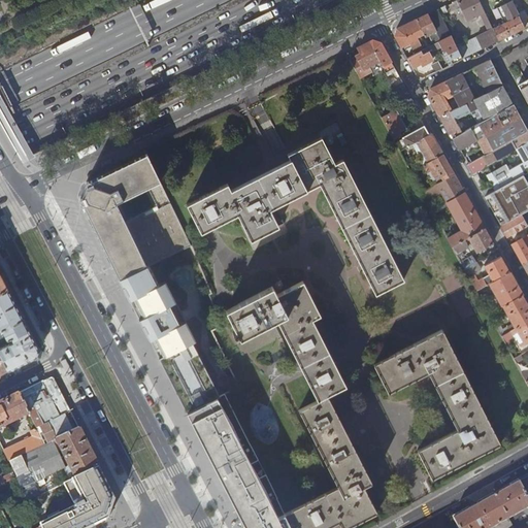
[(477,0),(456,0),(467,21),(472,18),(473,21),(477,19),(476,17),(480,14),(487,31),(456,46),(462,59),(498,41),(492,29),(489,22),(487,19),(477,0)]
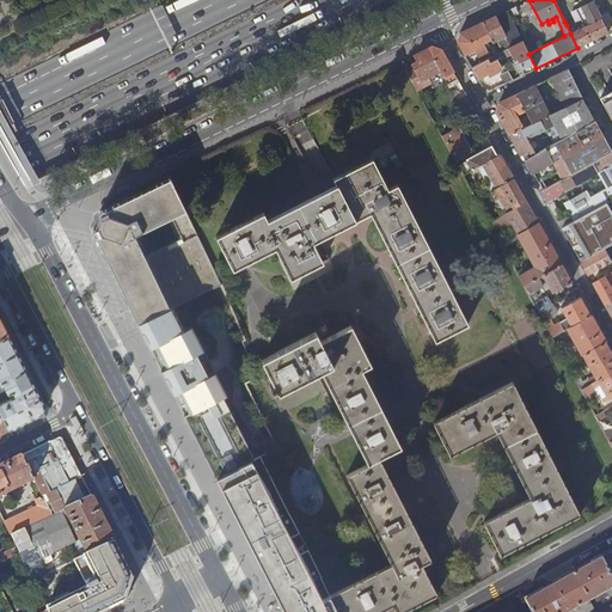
[(599,17),(592,1),(575,10),(583,26),(570,34),(577,48),(607,32),(599,17)]
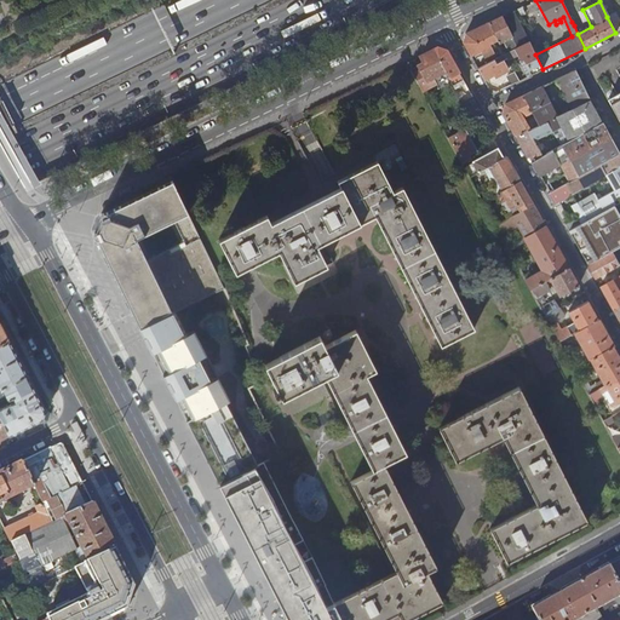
[(514,11),(501,16),(505,24),(507,23),(510,28),(507,29),(512,39),(511,40),(516,49),(529,41),(517,17),(514,11)]
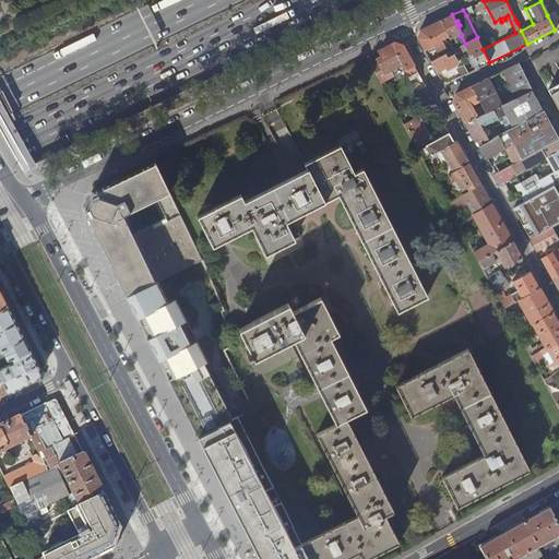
[(555,30),(558,27),(558,19),(558,20),(555,12),(547,15),(555,30)]
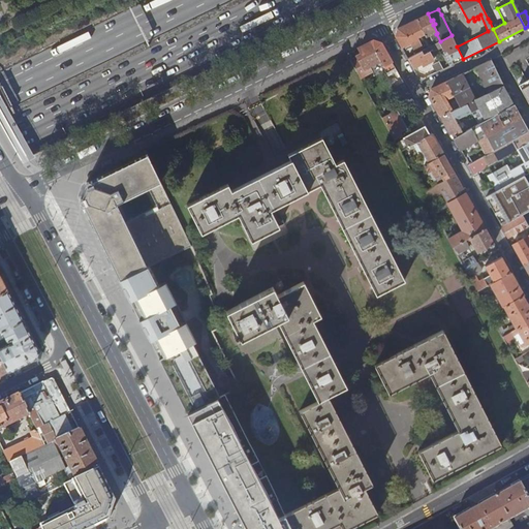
[(428,13),(416,20),(424,35),(426,36),(431,34),(432,36),(436,34),(437,33),(433,25),(435,24),(433,20),(431,21),(428,13)]
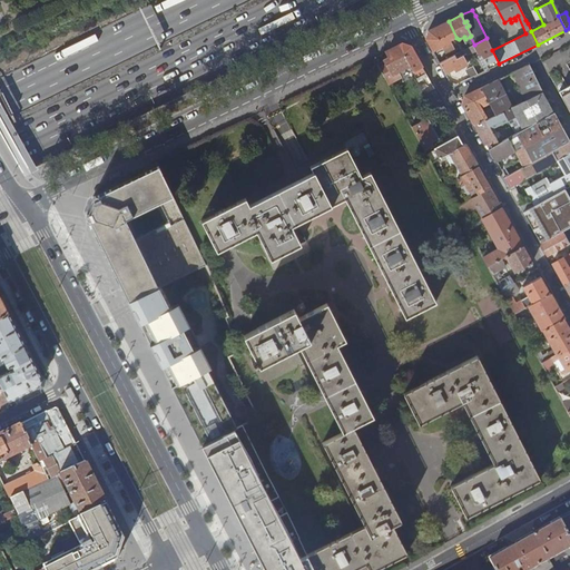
[(449,21),(428,31),(424,39),(432,52),(450,43),(451,43),(450,41),(457,38),(449,21)]
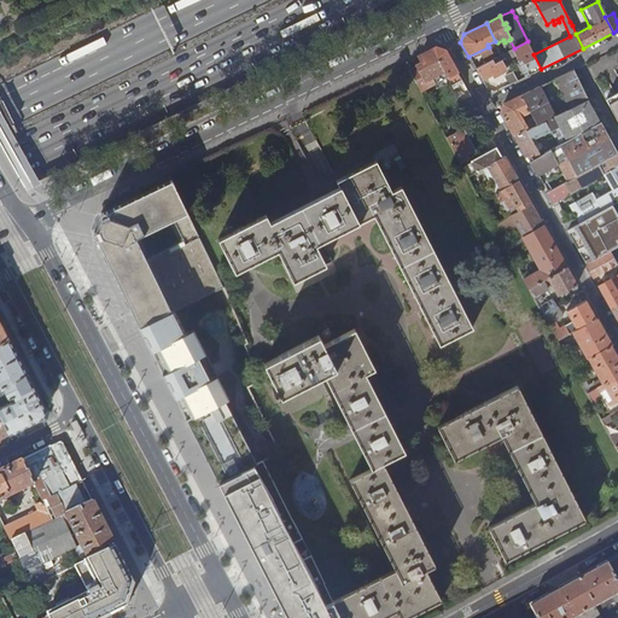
[(528,41),(514,48),(502,54),(505,58),(514,53),(518,60),(520,59),(526,70),(529,75),(541,69),(534,54),(528,41)]
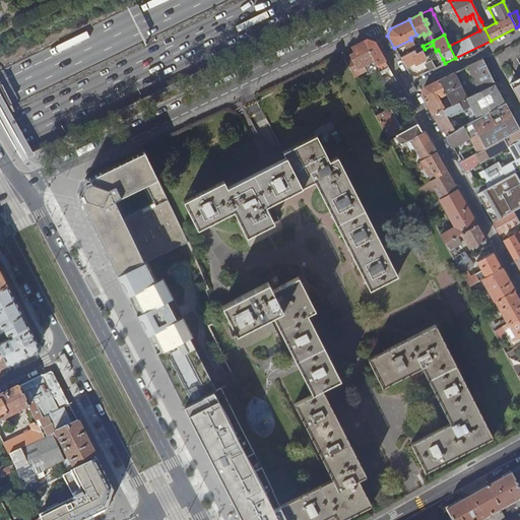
[(410,40),(394,48),(396,51),(411,43),(410,40)]
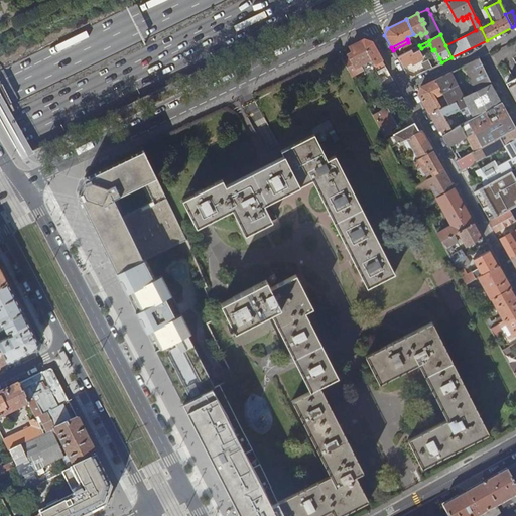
[(362,40),(360,41),(371,59),(378,74),(386,70),(371,42),(362,40)]
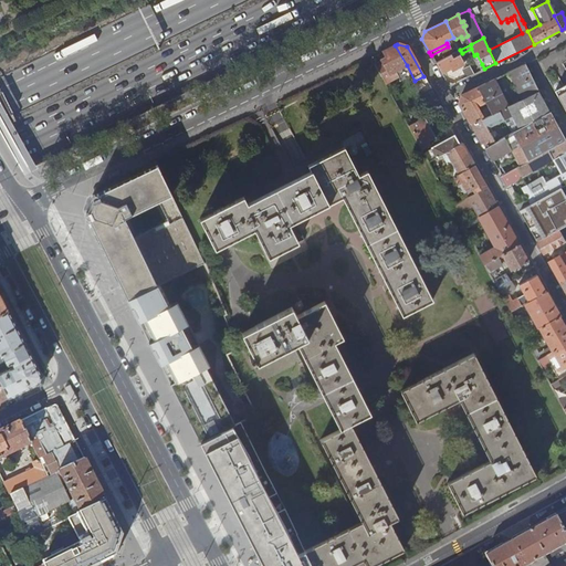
[(386,58),(375,63),(385,83),(392,79),(390,74),(407,65),(395,45),(383,52),(386,58)]
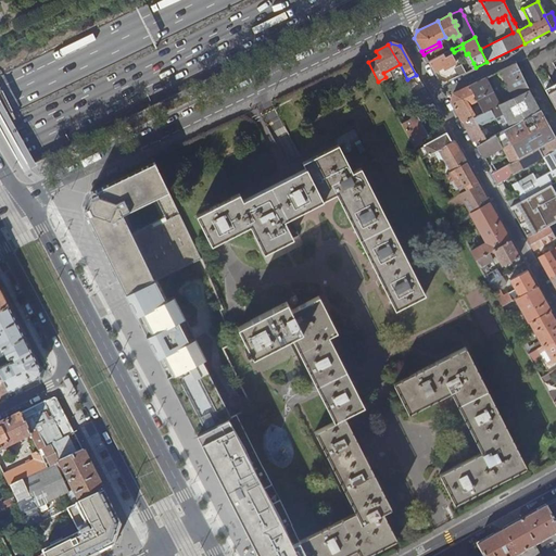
[(428,62),(433,72),(442,66),(443,68),(455,62),(451,54),(455,53),(454,52),(452,49),(428,62)]
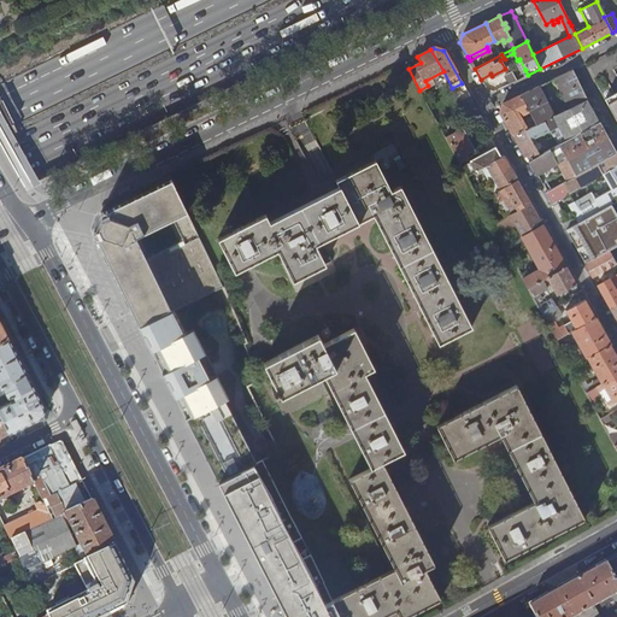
[(527,162),(545,193),(562,183),(616,153),(573,69),(521,95),(538,124),(544,121),(550,131),(557,145),(556,146),(553,147),(539,154),(527,162)]
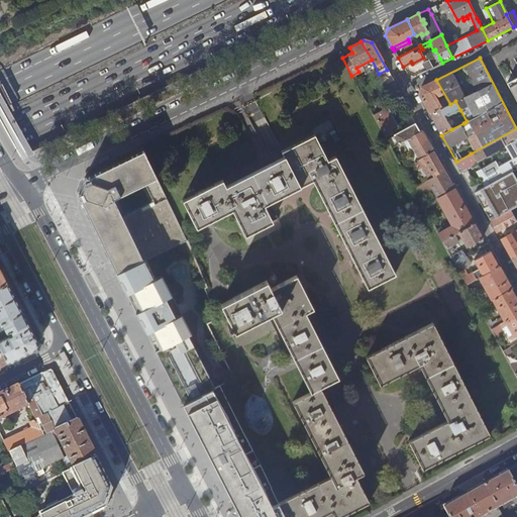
[(425,71),(432,67),(428,60),(421,64),(425,71)]
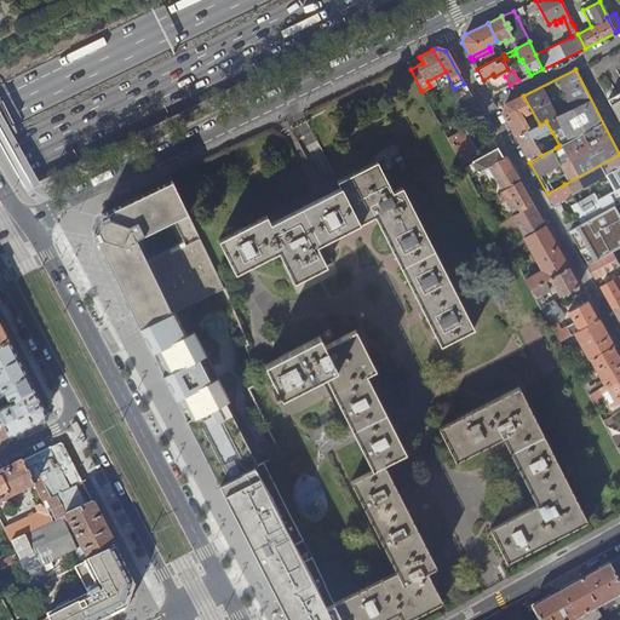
[(619,96),(619,97),(613,86),(603,92),(619,122),(619,96)]
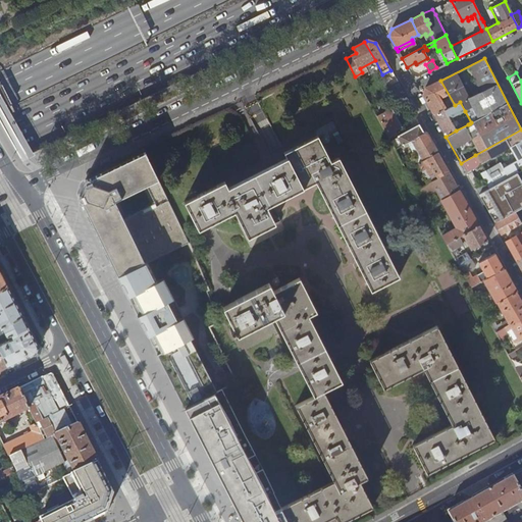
[(422,96),(433,115),(455,105),(440,81),(425,88),(422,96)]
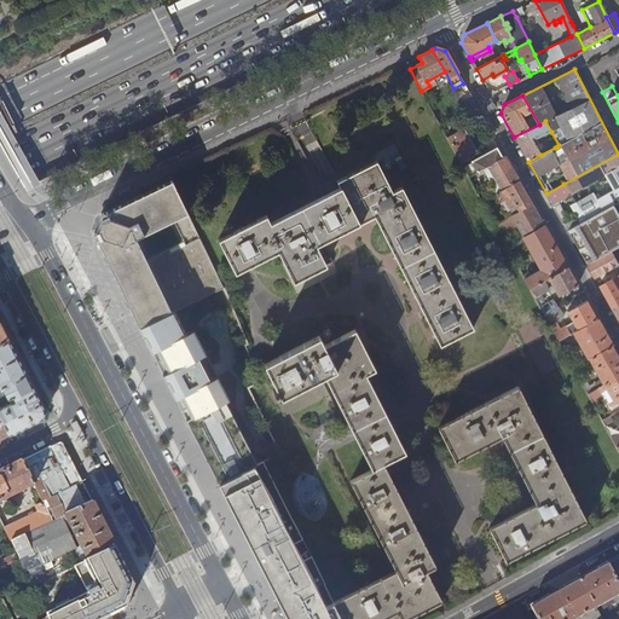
[(482,119),(470,98),(462,103),(473,123),(480,120),(482,119)]
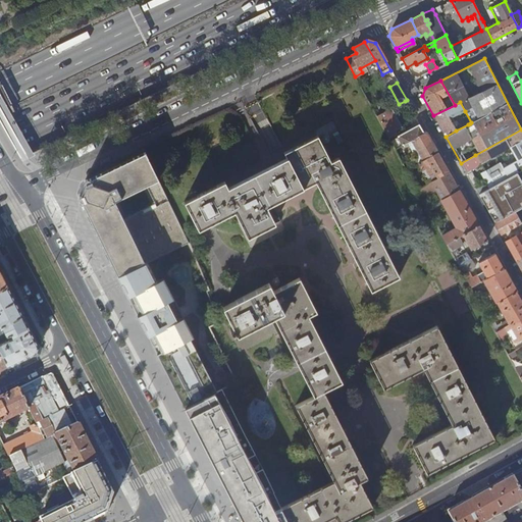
[(405,133),(396,116),(410,109),(405,101),(399,104),(376,115),(375,115),(395,149),(411,140),(423,134),(418,124),(405,133)]
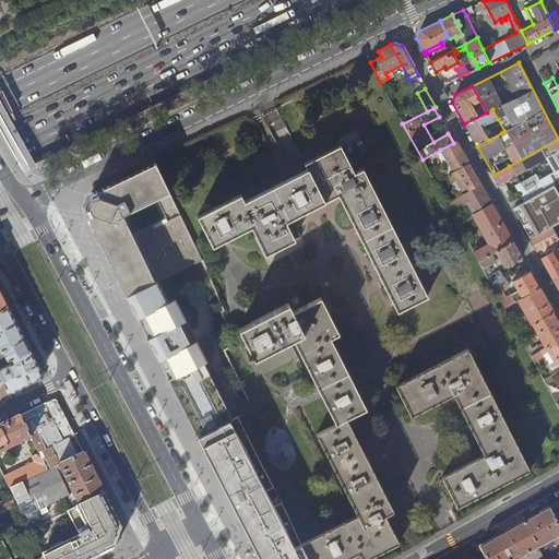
[(464,123),(477,146),(488,140),(487,137),(490,135),(489,133),(488,133),(484,126),(498,119),(492,109),(487,113),(464,123)]
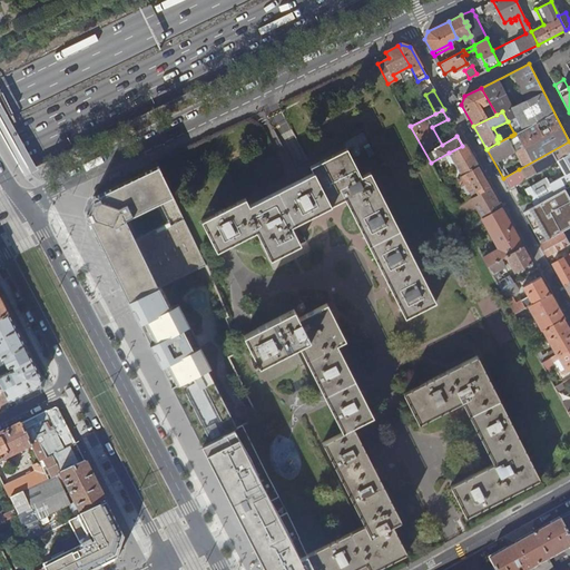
[(524,178),(548,165),(569,153),(569,141),(519,169),(524,178)]
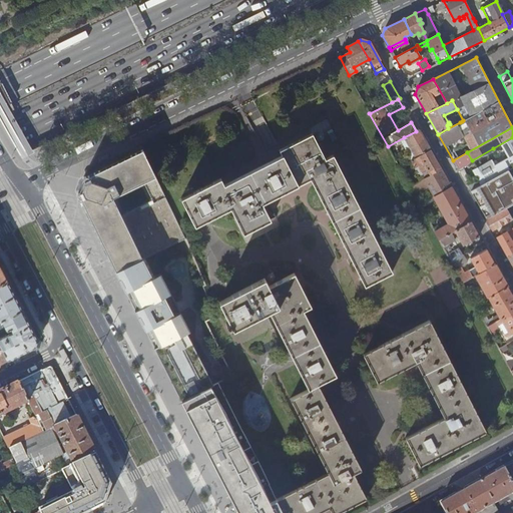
[(418,130),(416,131),(404,137),(406,141),(403,143),(405,147),(409,145),(410,148),(406,150),(409,156),(413,154),(415,157),(429,149),(418,130)]
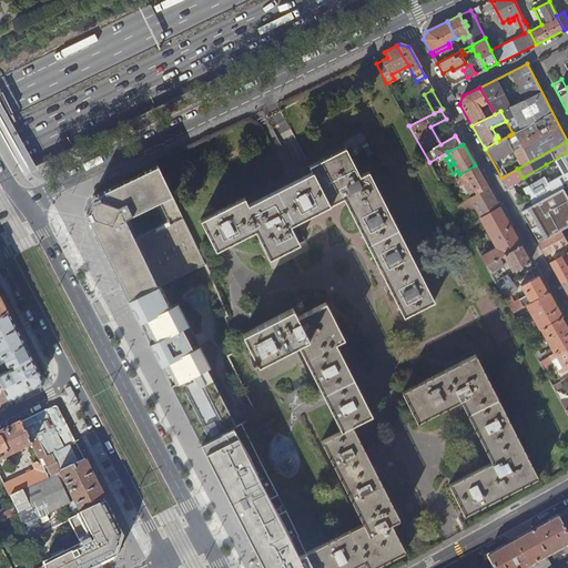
[(403,316),(434,301),(368,172),(359,176),(345,148),(308,166),(312,175),(249,206),(243,196),(199,219),(215,250),(254,230),(269,259),(298,244),(290,225),(343,199),(403,316)]
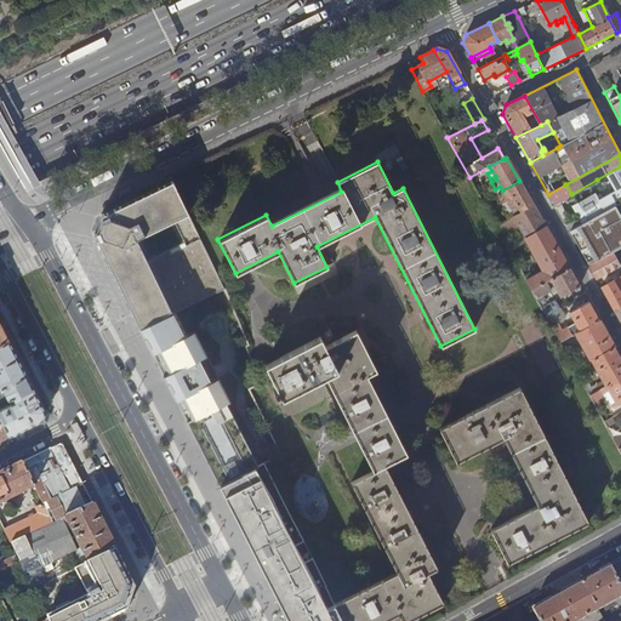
[(573,205),(582,223),(620,201),(620,166),(597,180),(602,188),(576,201),(576,203),(573,205)]
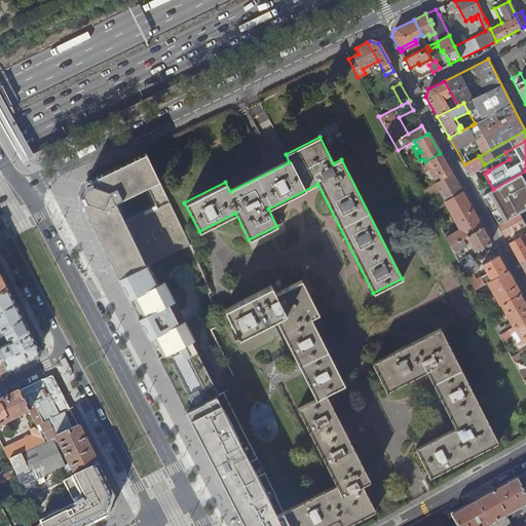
[(425,161),(421,164),(424,172),(428,171),(436,182),(451,174),(440,153),(425,161)]
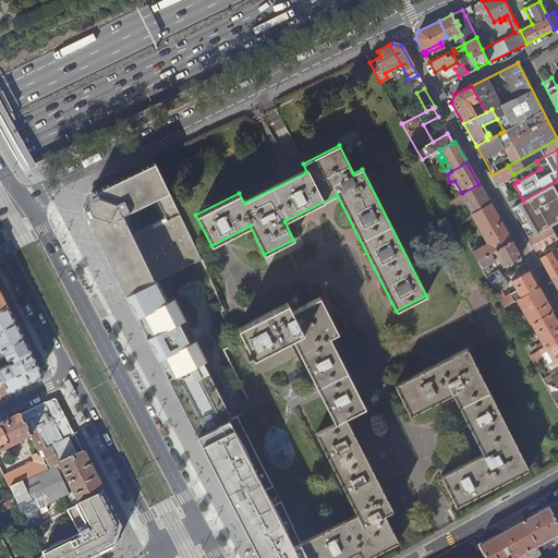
[(166,194),(152,165),(92,194),(93,198),(91,203),(88,209),(84,211),(124,295),(157,280),(158,281),(180,269),(199,259),(177,215),(131,235),(122,220),(120,216),(166,194)]
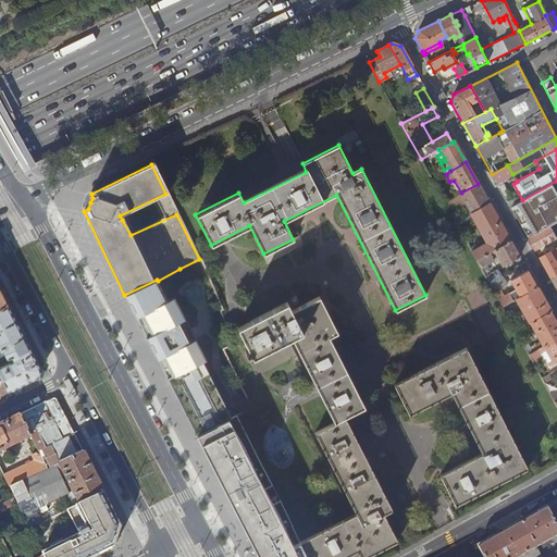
[(492,174),(497,184),(512,175),(512,174),(507,165),(492,174)]
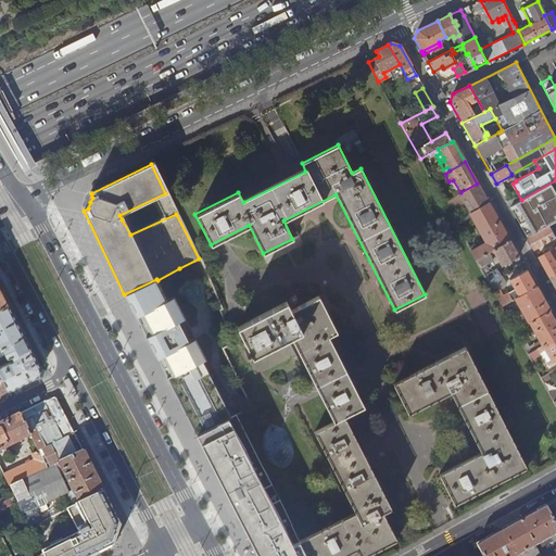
[(460,192),(444,202),(450,211),(464,203),(469,213),(488,202),(477,184),(460,192)]
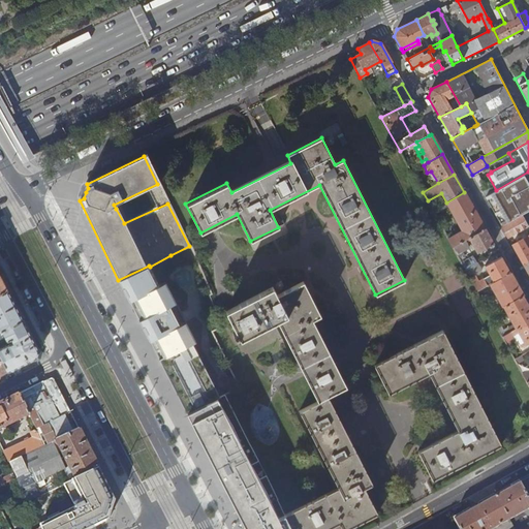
[(446,203),(433,211),(438,220),(443,228),(457,221),(474,211),(464,192),(446,203)]
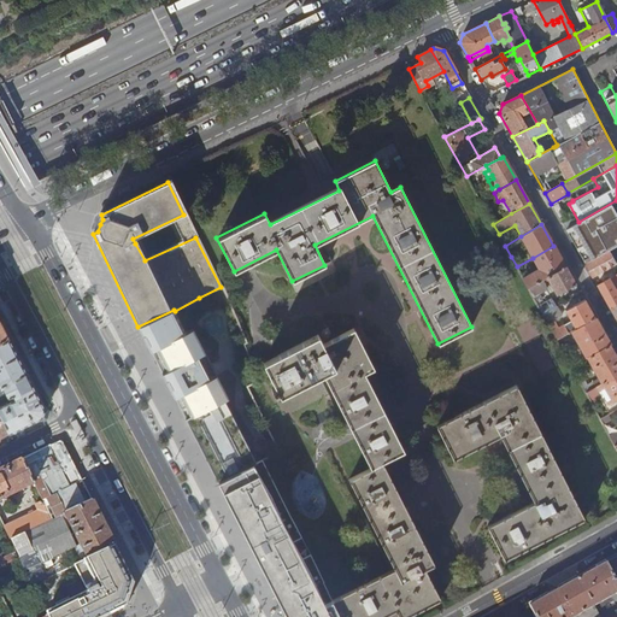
[(573,244),(581,258),(588,254),(586,251),(591,247),(589,245),(601,239),(597,229),(573,244)]
